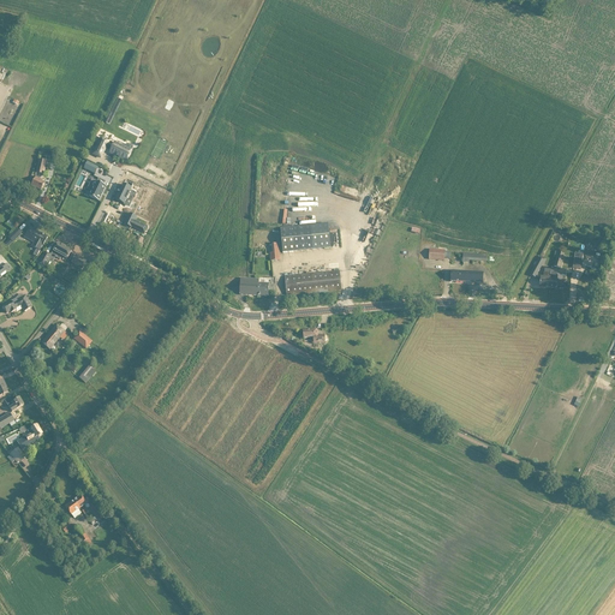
[(101,138),(94,155),(101,159),(106,148),(112,150),(111,154),(126,161),(133,148),(127,144),(125,148),(115,143),(113,148),(107,144),(109,142),(101,138)]
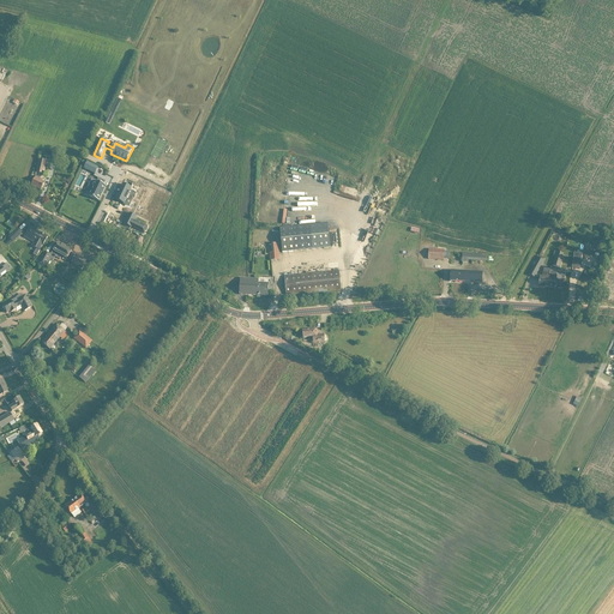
[(43,175),(47,162),(38,160),(36,173),(43,175)]
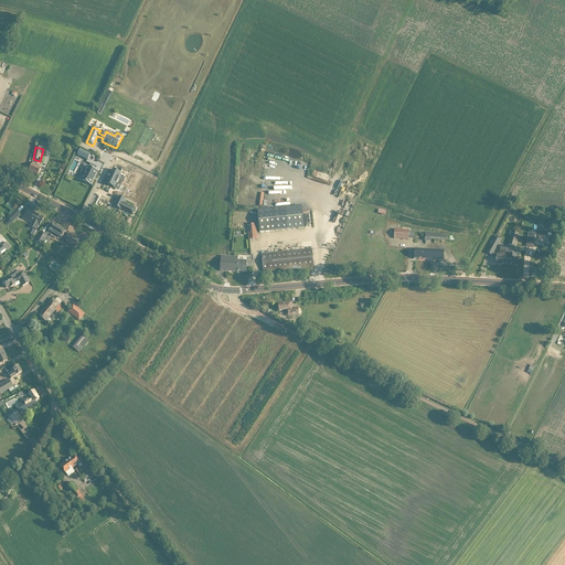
[(77,155),(87,160),(91,153),(81,149),(77,155)]
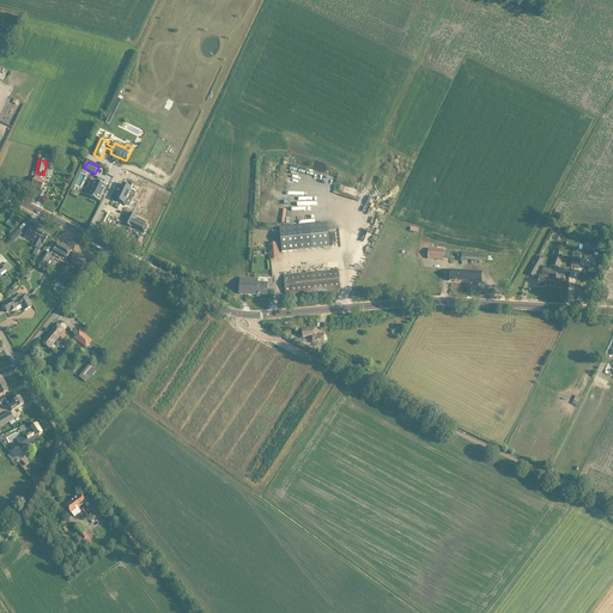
[(36,177),(34,180),(31,186),(41,190),(44,183),(41,181),(42,180),(36,177)]
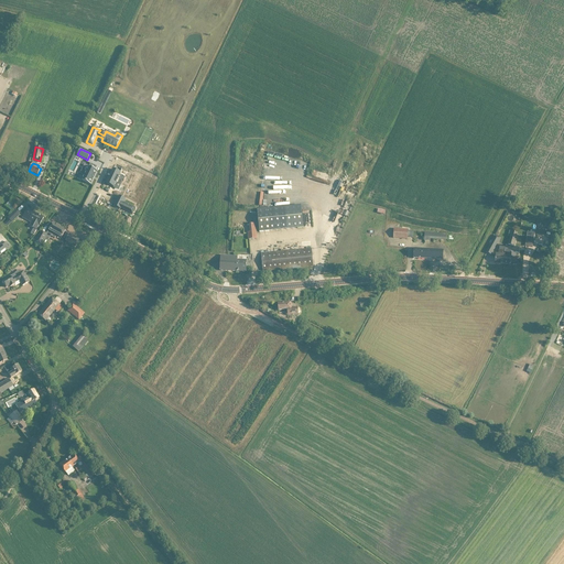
[(82,181),(90,184),(97,171),(96,170),(97,166),(91,164),(89,166),(82,181)]
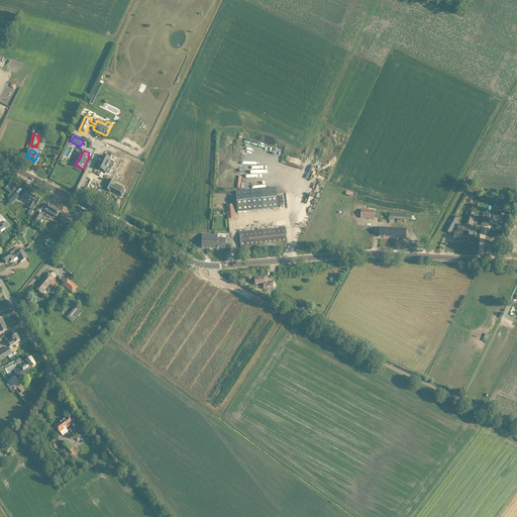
[(100,160),(97,167),(98,167),(98,168),(104,172),(106,168),(110,170),(112,166),(113,166),(115,163),(109,161),(110,159),(108,158),(108,157),(107,157),(104,156),(102,161),(100,160)]
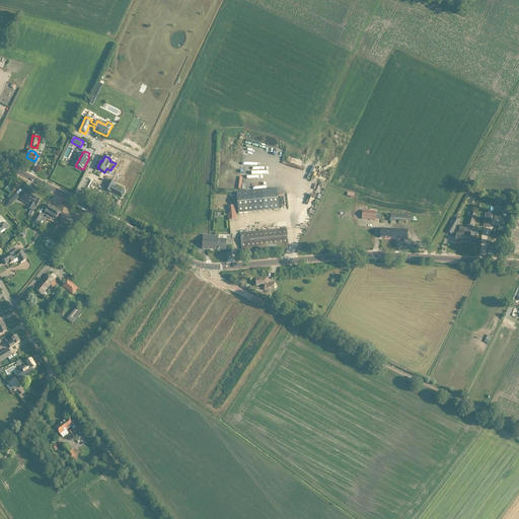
[(118,183),(112,180),(106,190),(122,198),(125,192),(116,188),(118,183)]
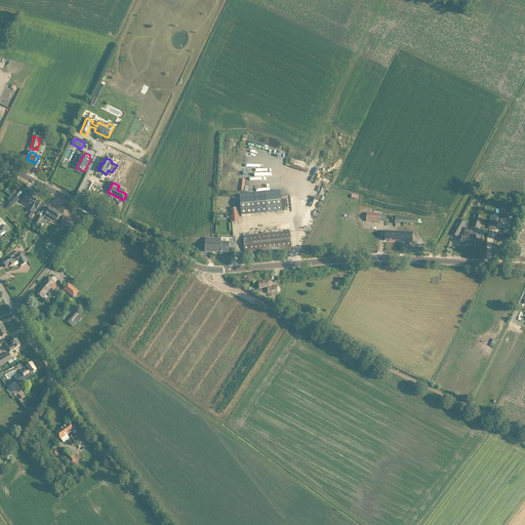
[(281,192),(266,193),(239,195),(241,216),(283,212),(281,192)]
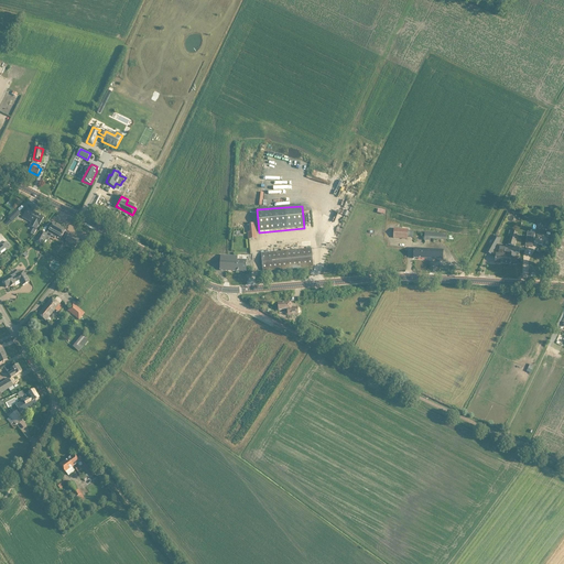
[(23,217),(32,223),(31,226),(36,229),(39,225),(40,225),(44,217),(40,215),(40,216),(31,212),(32,210),(28,208),(23,217)]
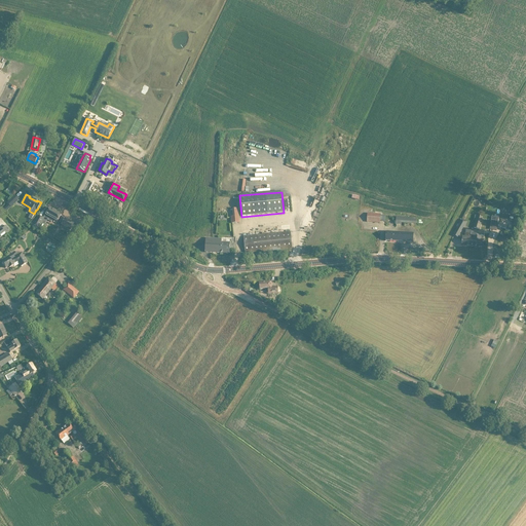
[(16,195),(7,203),(11,208),(17,201),(17,200),(19,198),(16,195)]
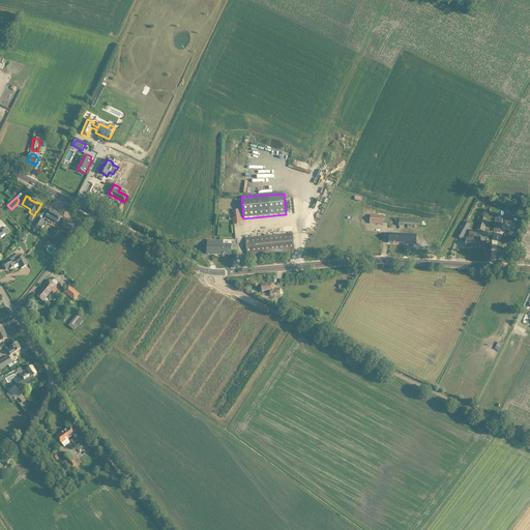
[(53,221),(58,224),(62,215),(50,209),(45,219),(48,222),(49,223),(49,222),(52,224),(53,221)]
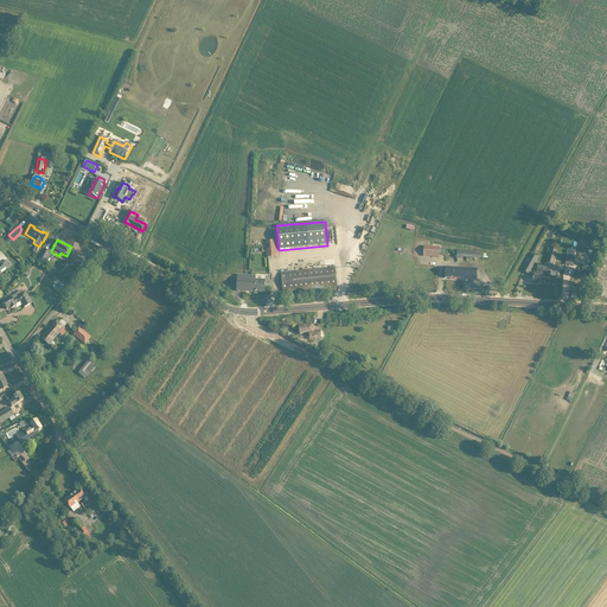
[(439,248),(423,247),(423,256),(439,257),(439,248)]
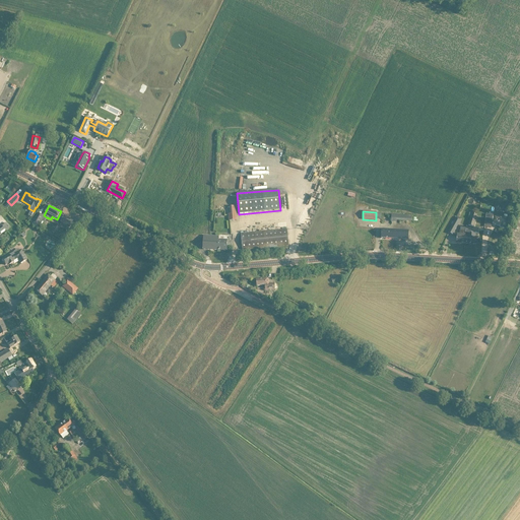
[(34,222),(39,225),(44,216),(39,213),(34,222)]
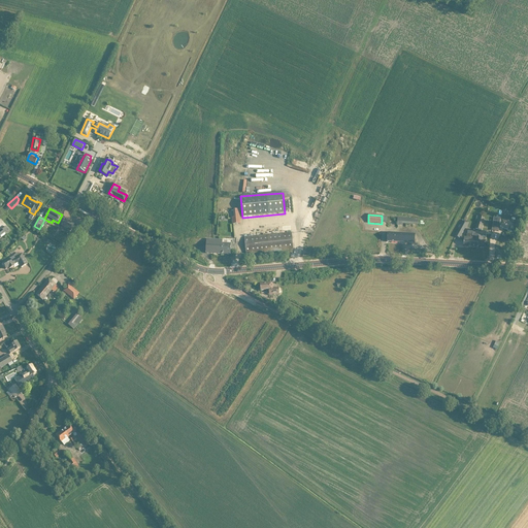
[(475,229),(482,230),(485,219),(477,217),(476,221),(477,221),(475,229)]
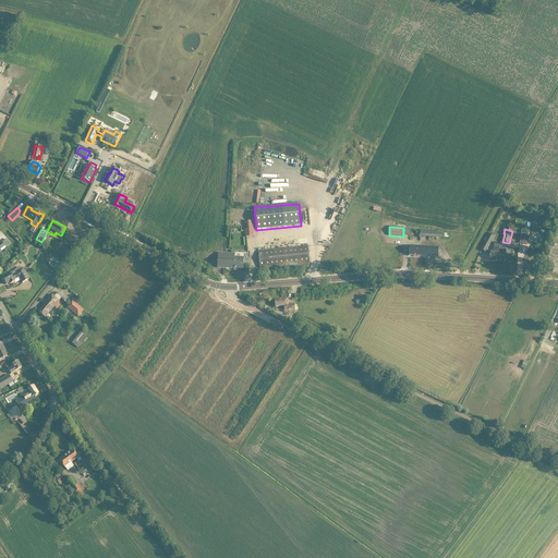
[(75,244),(79,237),(69,232),(65,239),(75,244)]
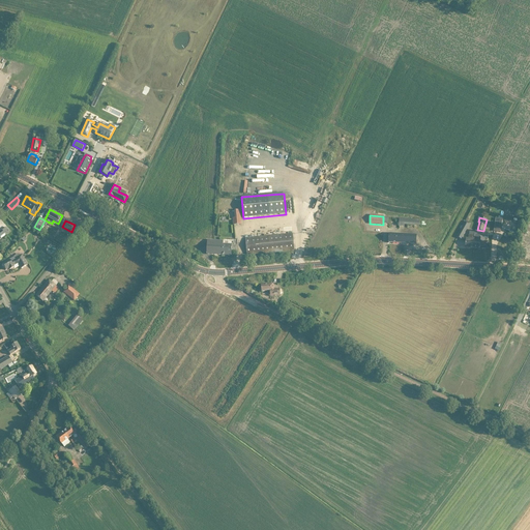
[(461,239),(468,228),(464,226),(457,237),(461,239)]
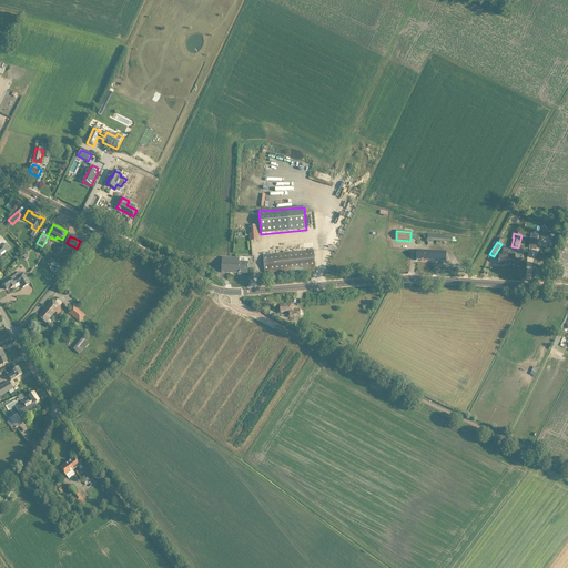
[(2,247),(0,247),(0,254),(1,255),(10,249),(7,244),(2,247)]
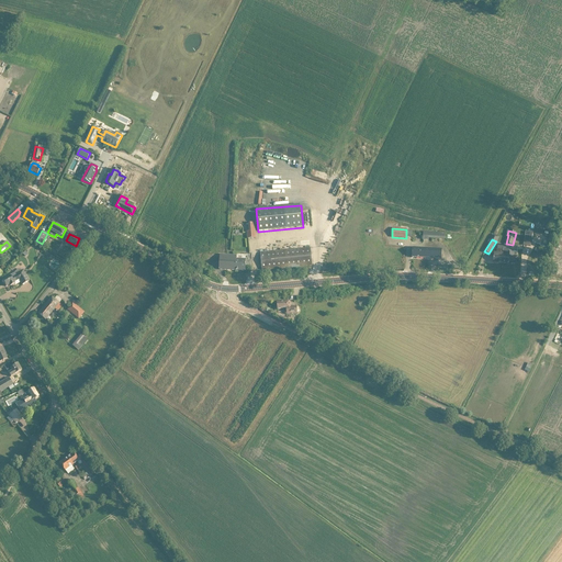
[(494,257),(493,262),(503,263),(503,255),(503,253),(504,248),(504,247),(503,249),(497,249),(496,254),(494,254),(494,257)]
